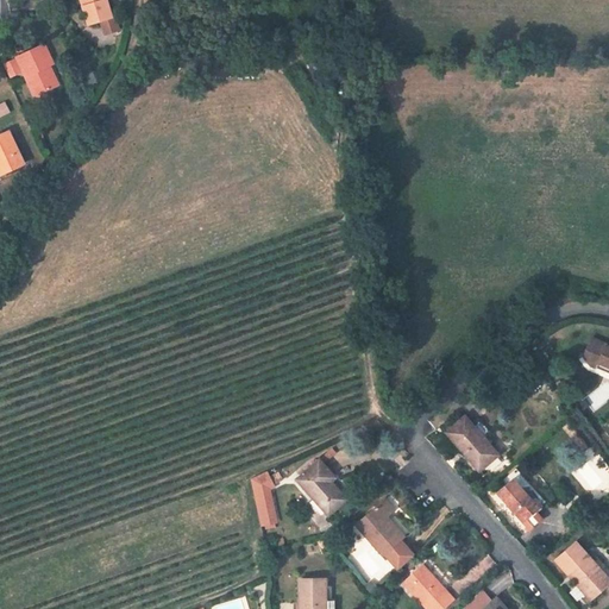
[(83,6),(89,25),(101,22),(112,18),(106,0),(85,0),(86,5),(83,6)]
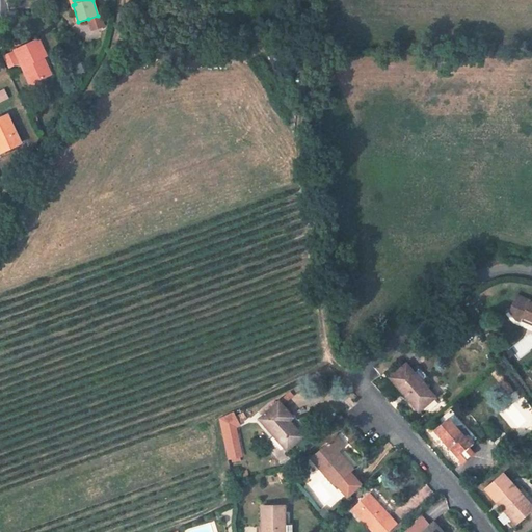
[(98,16),(88,19),(90,28),(103,24),(101,15),(98,16)]
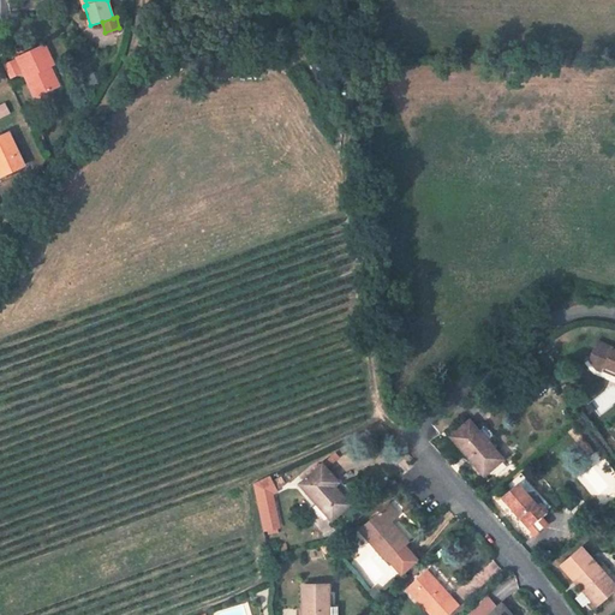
[(54,65),(43,45),(17,57),(35,97),(54,88),(46,69),(49,66),(54,65)]
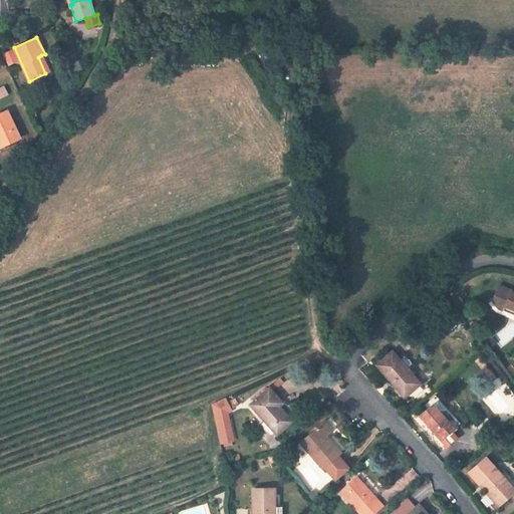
[(12,50),(3,54),(8,65),(17,61),(12,50)]
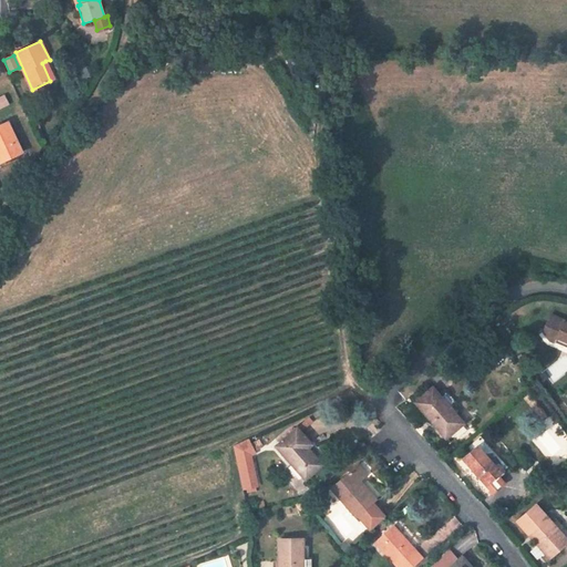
[(54,80),(45,61),(42,63),(50,81),(54,80)]
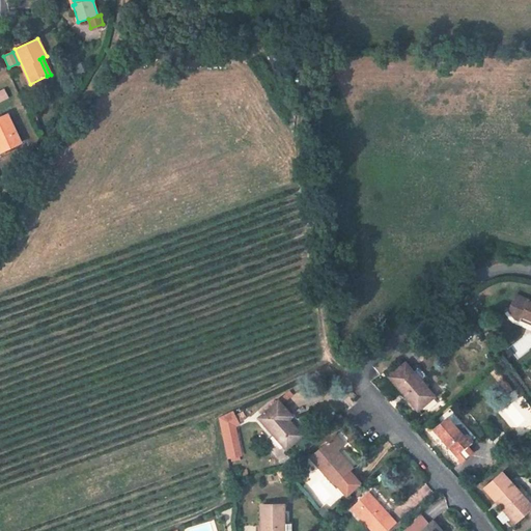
[(21,142),(7,114),(0,117),(0,144),(3,150),(21,142)]
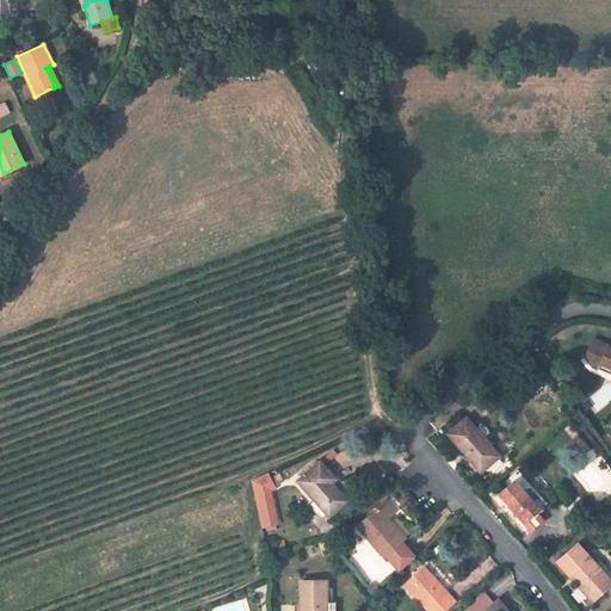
[(610,347),(609,346),(609,345),(593,339),(586,357),(593,366),(599,369),(602,363),(610,368),(610,347)]
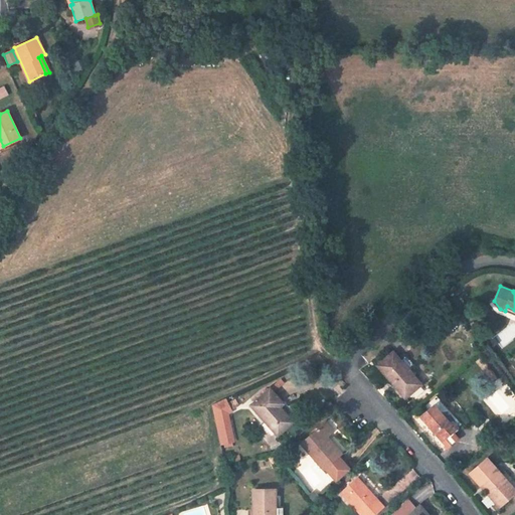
[(514,310),(507,306),(505,311),(514,315),(514,310)]
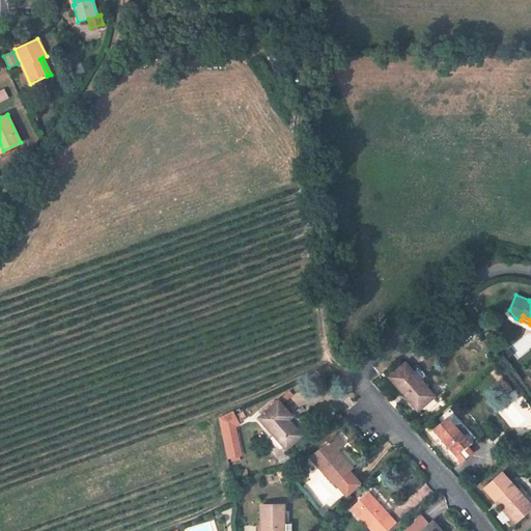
[(390,378),(418,411),(435,396),(421,381),(412,371),(406,364),(390,378)]
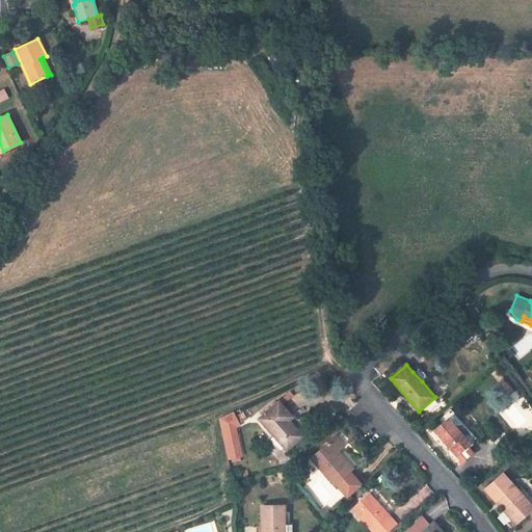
[(419,367),(413,372),(422,381),(427,377),(419,367)]
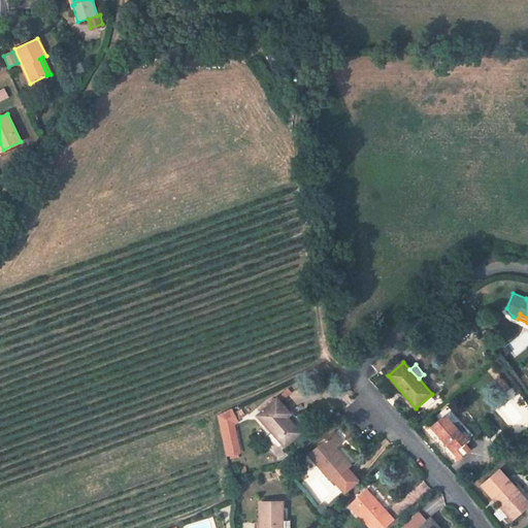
[(288,389),(276,398),(279,401),(290,392),(288,389)]
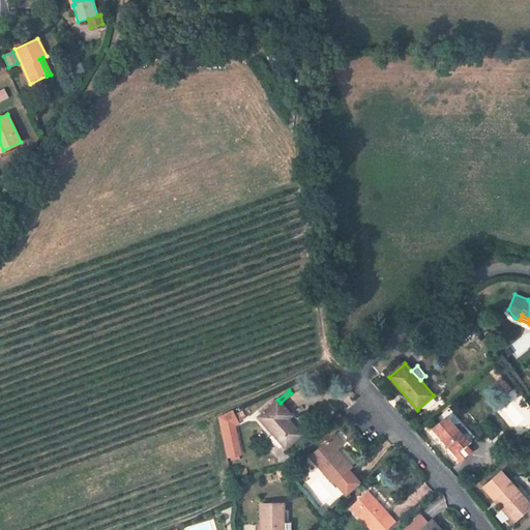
[(277,400),(259,417),(287,448),(301,435),(287,418),(291,415),(281,403),(277,400)]
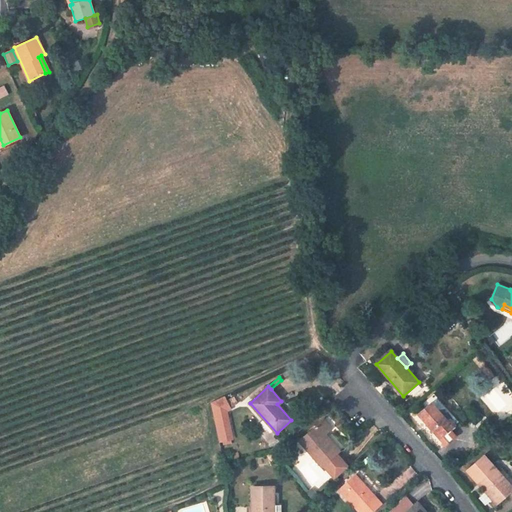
[(237,440),(225,396),(209,401),(221,444),(237,440)]
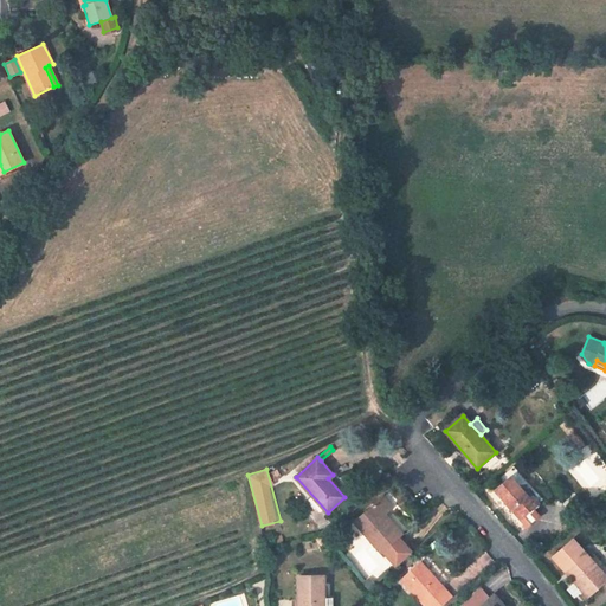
[(543,500),(519,471),(496,490),(528,527),(540,517),(533,509),(543,500)]
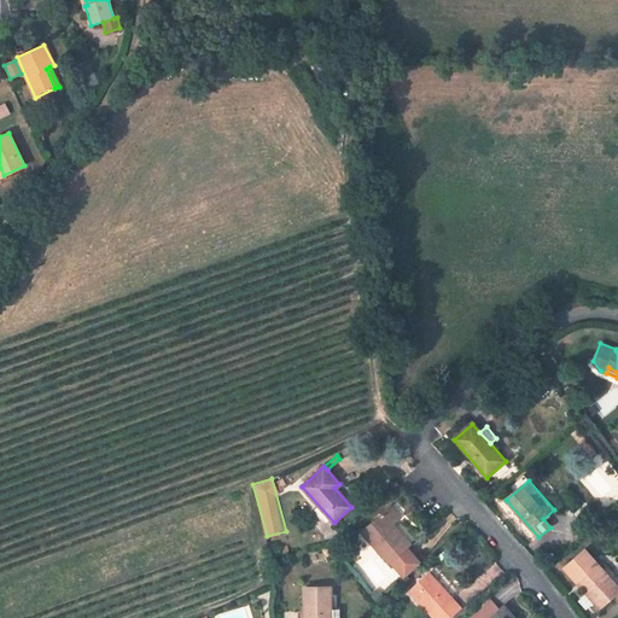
[(362,532),(389,563),(408,546),(391,525),(400,518),(390,507),(362,532)]
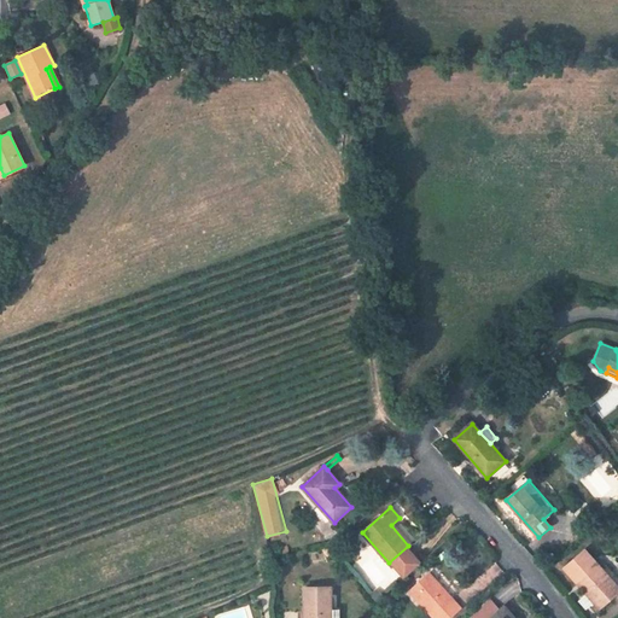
[(564,569),(600,608),(617,592),(617,587),(601,569),(584,551),(564,569)]
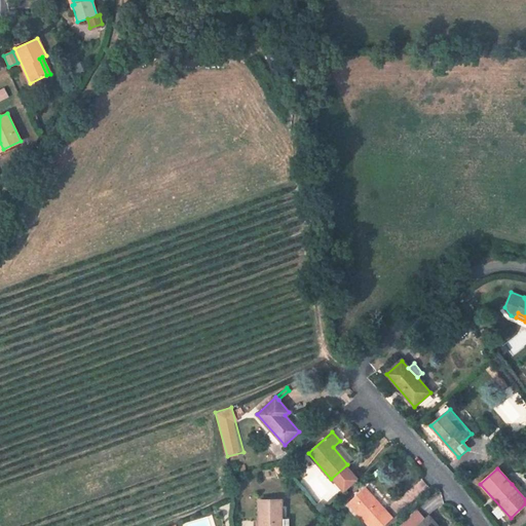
[(525,492),(516,481),(512,484),(525,499),(525,492)]
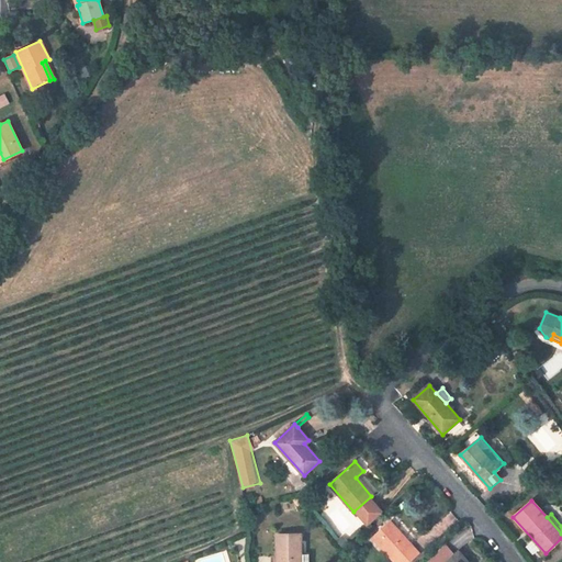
[(391,523),(373,538),(394,561),(408,561),(418,553),(391,523)]
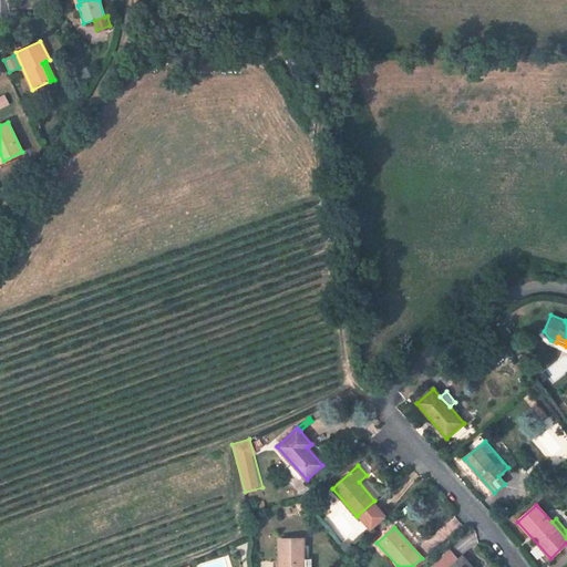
[(280,539),(279,566),(303,566),(303,555),(303,539),(280,539)]
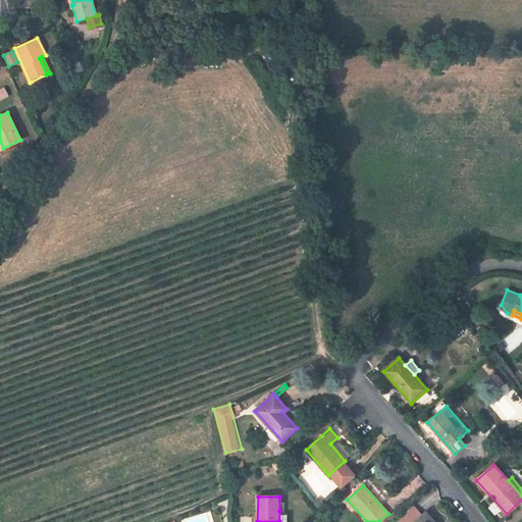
[(415,521),(433,521),(426,513),(415,521)]
